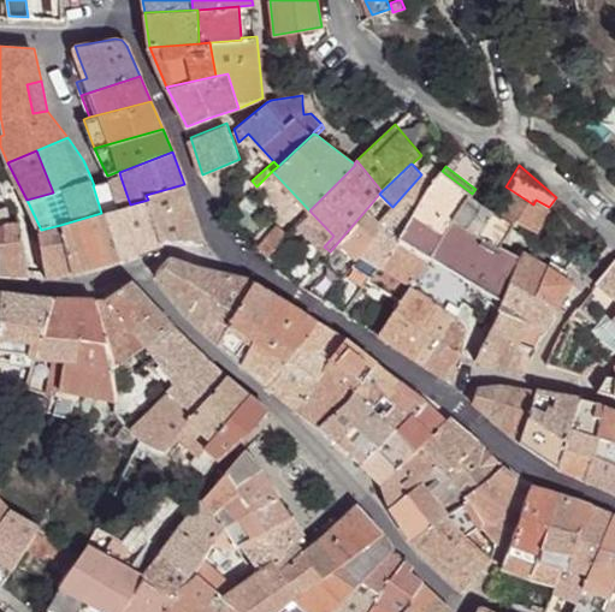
[(430,184),(400,238),(432,257),(447,233),(462,207),(469,196),(472,194),(442,171),(430,184)]
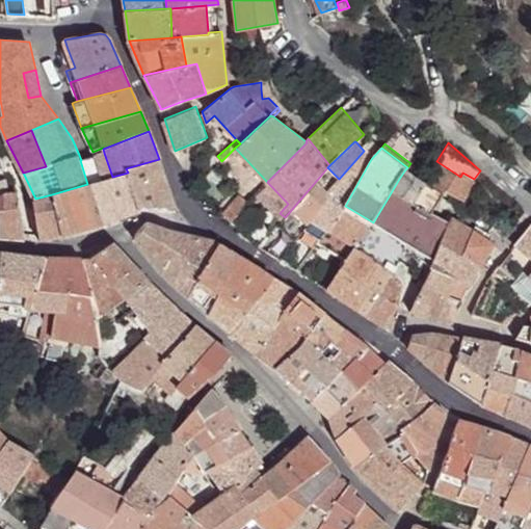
[(304,228),(321,239),(345,206),(371,159),(364,151),(339,179),(334,184),(327,191),(326,193),(329,196),(304,228)]
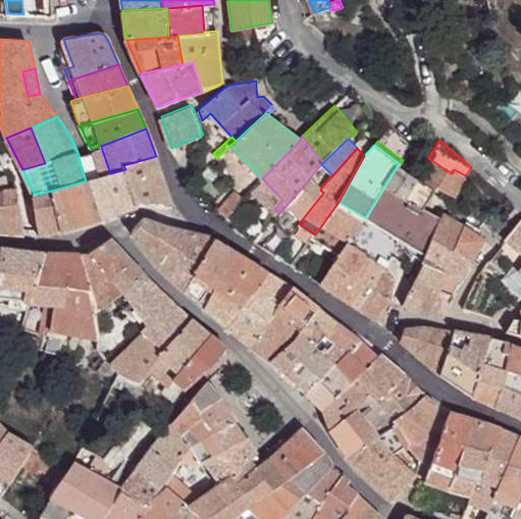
[(79,157),(86,180),(89,180),(110,173),(102,150),(80,157),(79,157)]
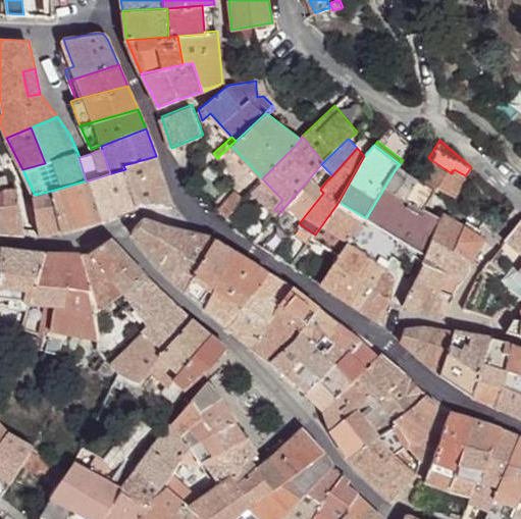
[(125,169),(137,205),(173,206),(156,156),(123,165),(125,169)]
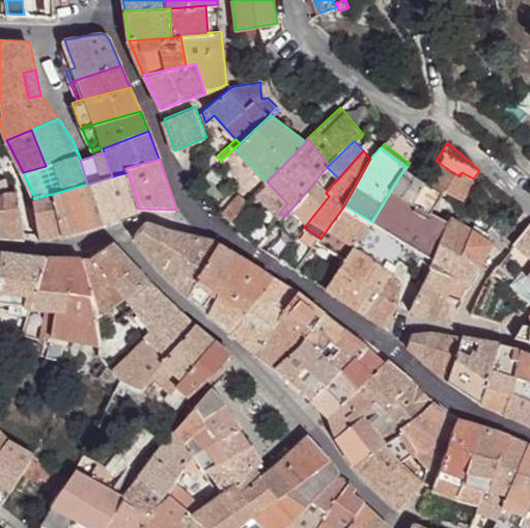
[(445,189),(463,199),(474,179),(473,178),(462,172),(459,176),(436,161),(428,172),(433,175),(430,179),(445,189)]
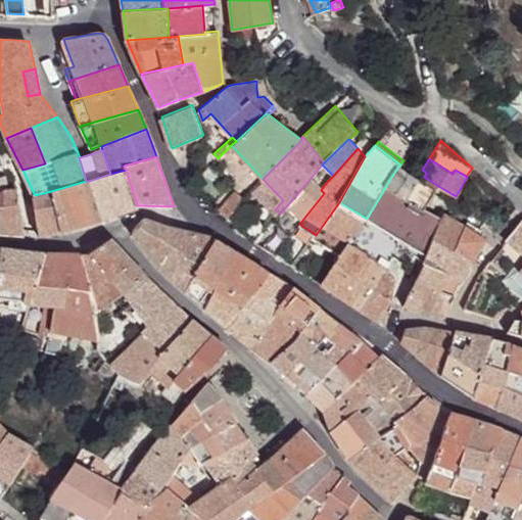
[(318,170),(328,181),(333,176),(322,164),(318,170)]
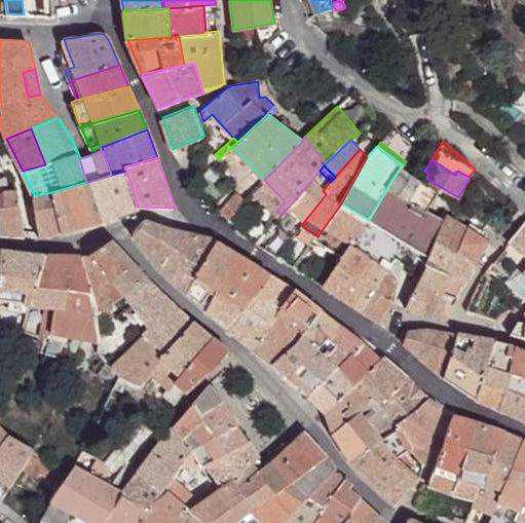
[(407,177),(418,184),(420,181),(401,167),(395,177),(403,182),(407,177)]
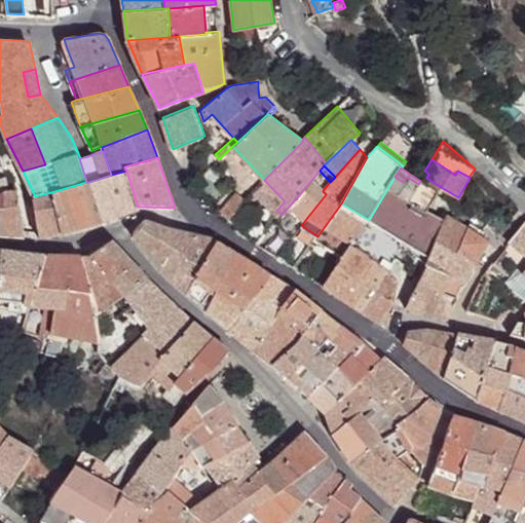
[(89,182),(102,220),(138,207),(126,171),(111,175),(89,182)]
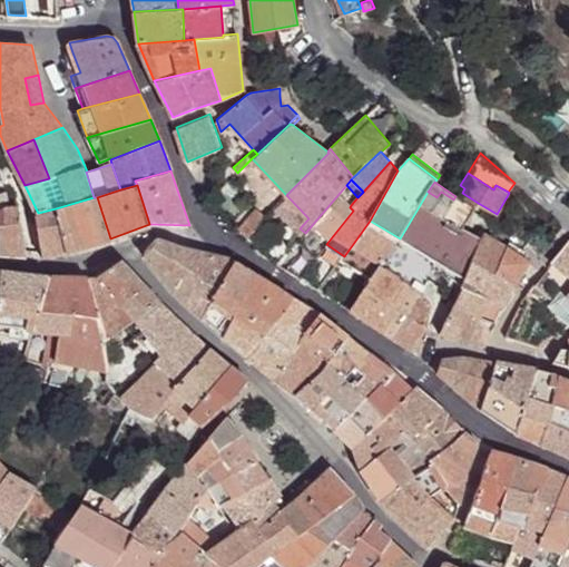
[(0,207),(10,206),(7,189),(0,191),(0,207)]
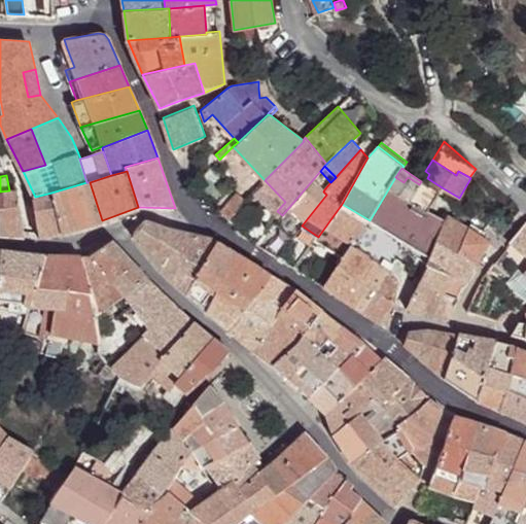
[(395,177),(382,200),(435,241),(457,252),(468,226),(447,213),(444,218),(429,209),(428,210),(410,199),(419,184),(408,177),(404,182),(395,177)]
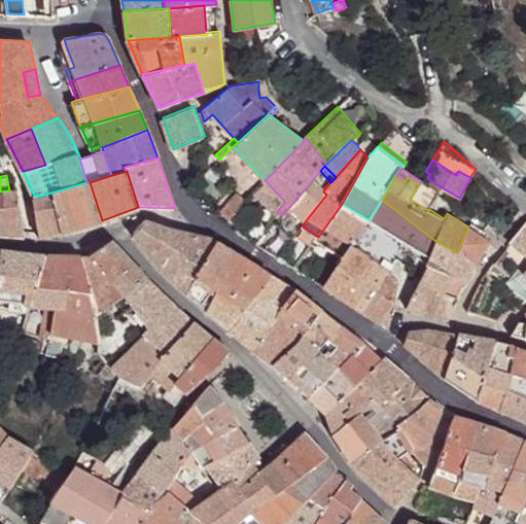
[(276,221),(292,238),(302,225),(326,195),(323,191),(324,189),(314,178),(282,215),(276,221)]
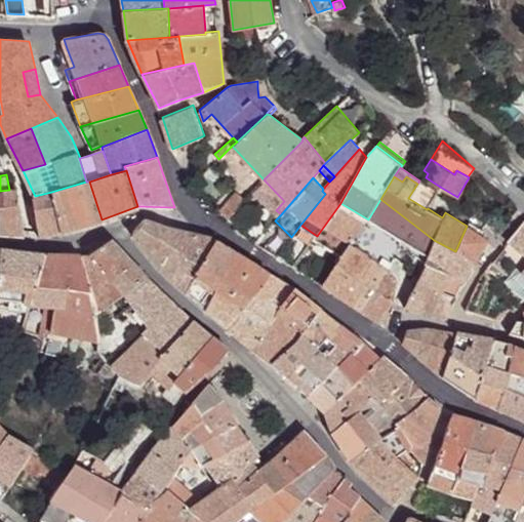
[(417,184),(408,198),(427,209),(428,208),(440,187),(426,177),(422,183),(419,181),(417,184)]
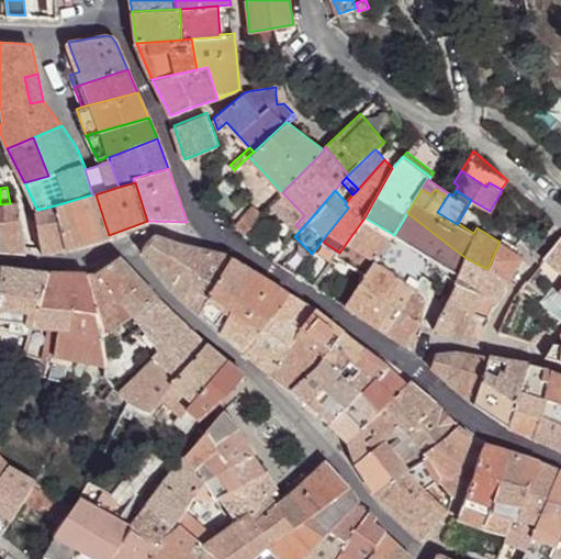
[(55,205),(66,248),(109,235),(96,194),(92,194),(55,205)]
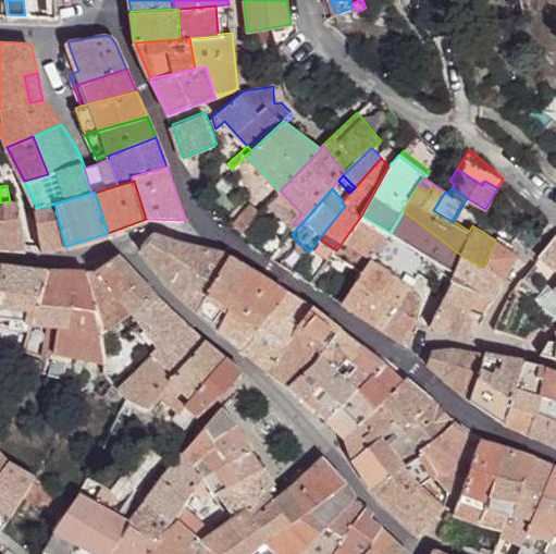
[(0,202),(0,245),(26,248),(26,243),(19,199),(10,201),(0,202)]
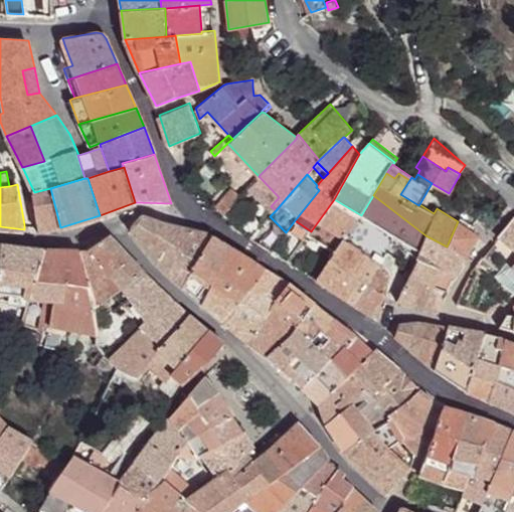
[(32,193),(38,230),(60,227),(50,188),(34,192),(32,193)]
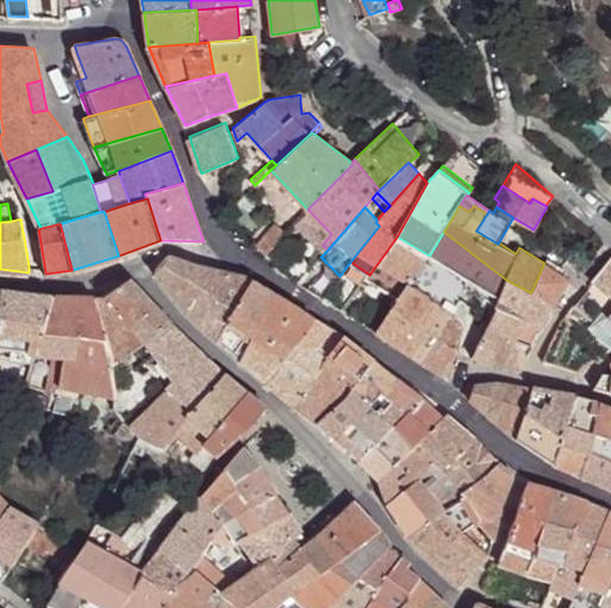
[(257,245),(266,253),(286,232),(277,223),(257,245)]
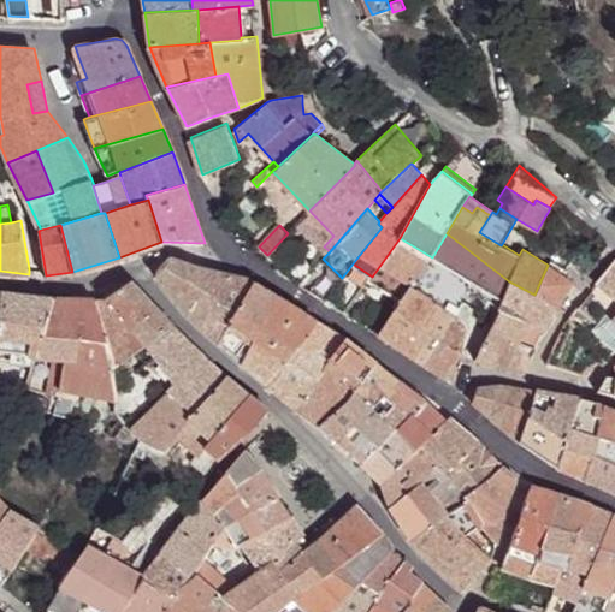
[(489,297),(500,306),(509,281),(447,233),(432,257),(474,287),(489,297)]
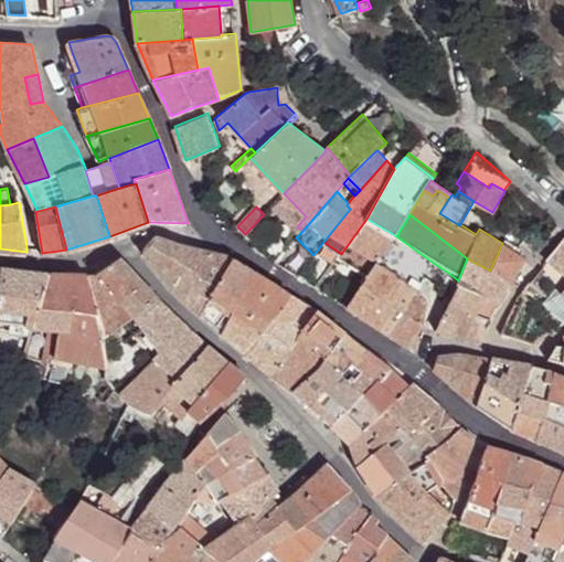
[(327,293),(347,305),(376,264),(396,236),(366,219),(341,254),(333,264),(344,271),(327,293)]
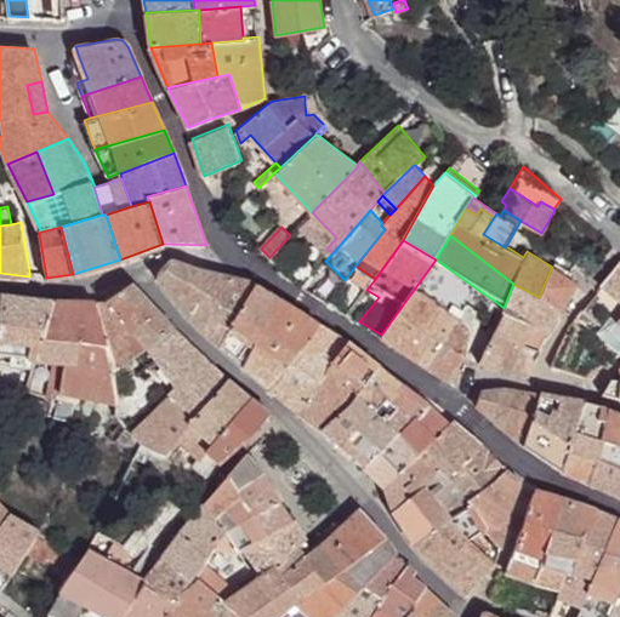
[(278,264),(303,287),(324,263),(300,241),(278,264)]
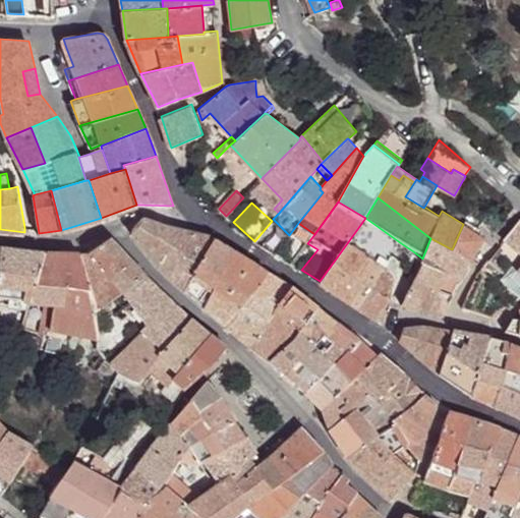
[(519,216),(514,224),(515,225),(504,237),(519,250),(519,267),(518,269),(519,270),(519,216)]
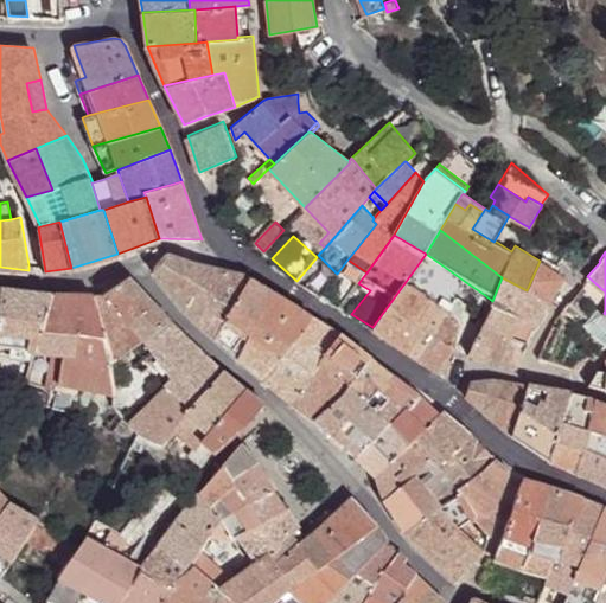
[(192,316),(216,337),(228,315),(252,278),(242,273),(192,262),(170,254),(167,255),(165,256),(154,270),(185,309),(192,316)]
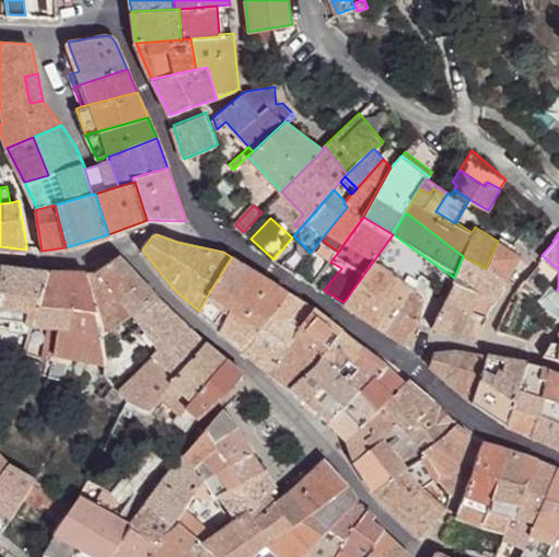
[(373,262),(412,287),(422,274),(431,262),(393,234),(373,262)]
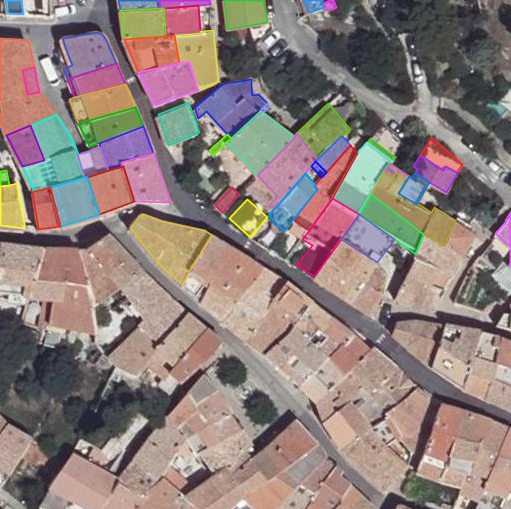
[(458,215),(455,220),(471,231),(475,226),(458,215)]
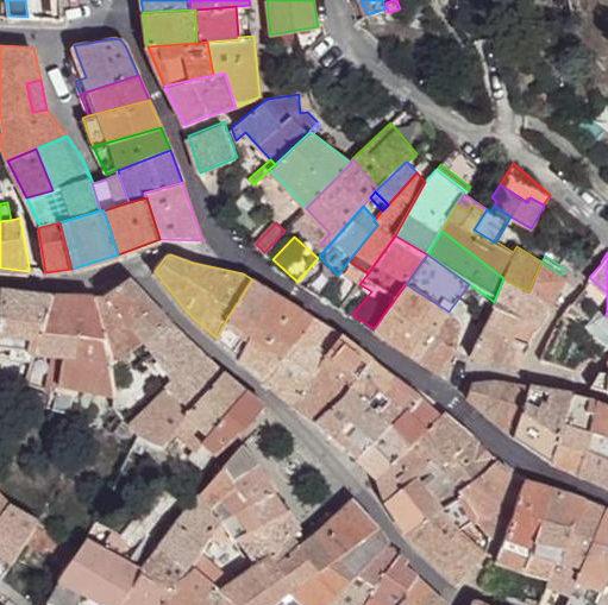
[(541,262),(528,291),(550,304),(566,278),(561,275),(541,262)]
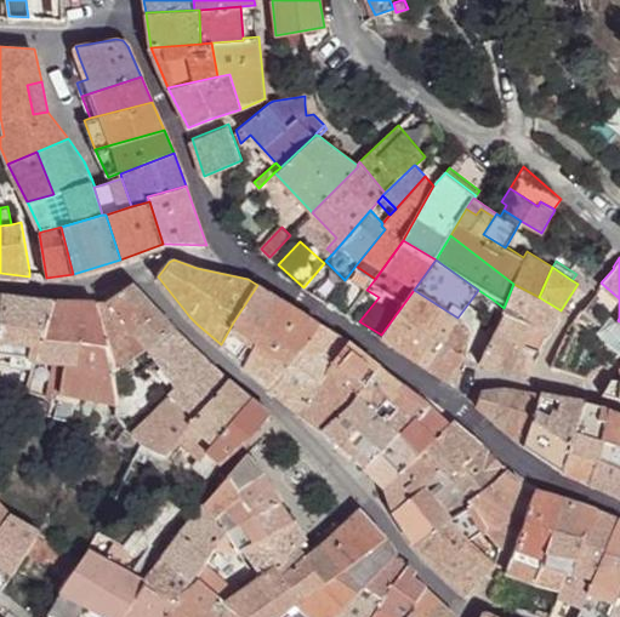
[(104,301),(148,348),(176,327),(132,281),(104,301)]
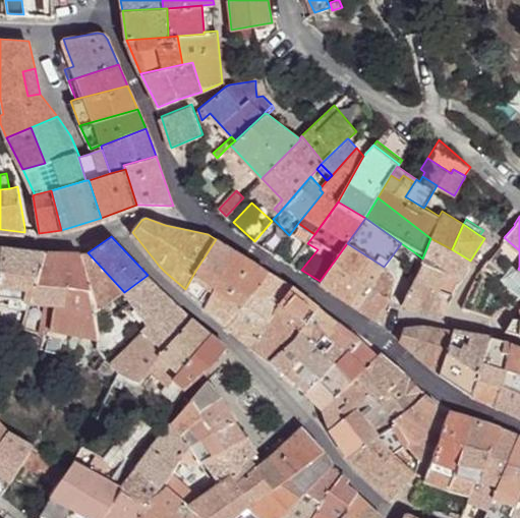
[(423,263),(415,279),(454,293),(455,291),(454,291),(457,285),(462,281),(459,277),(470,261),(452,249),(430,238),(422,259),(420,262),(423,263)]
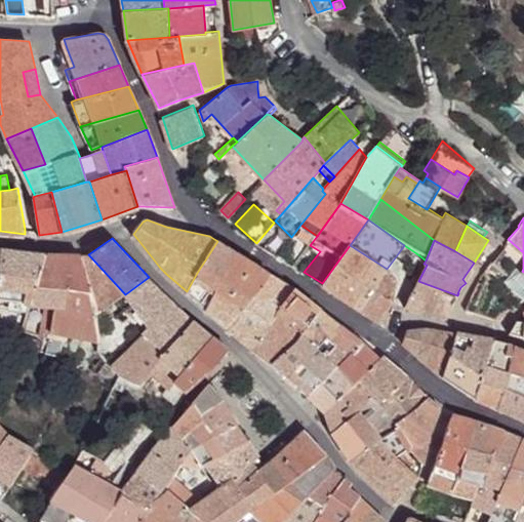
[(187,291),(206,308),(228,326),(271,274),(257,264),(217,241),(197,273),(187,291)]
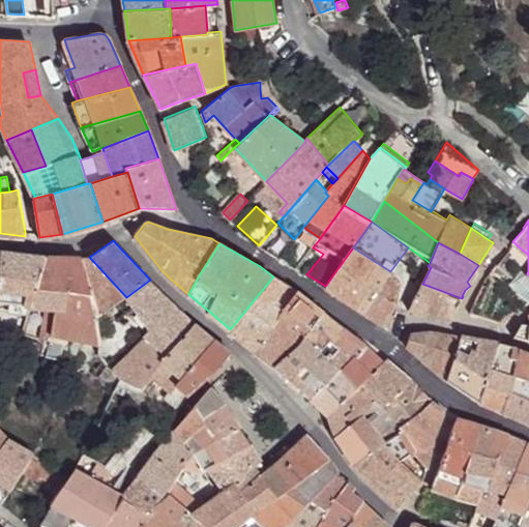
[(287,262),(297,269),(310,252),(299,244),(287,262)]
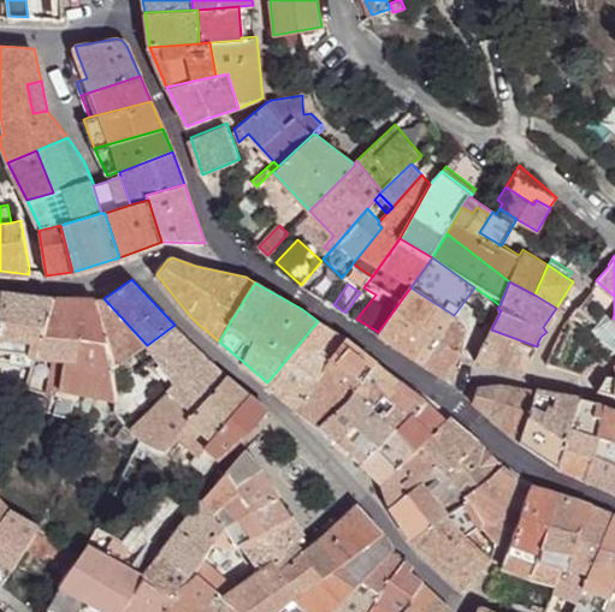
[(378,332),(424,362),(454,315),(411,287),(378,332)]
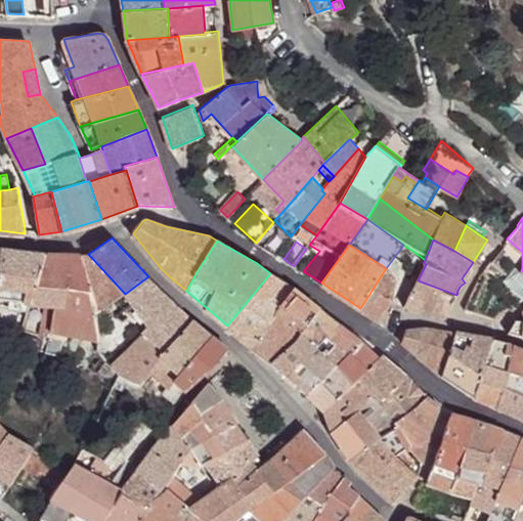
[(403,245),(395,256),(407,264),(416,253),(403,245)]
